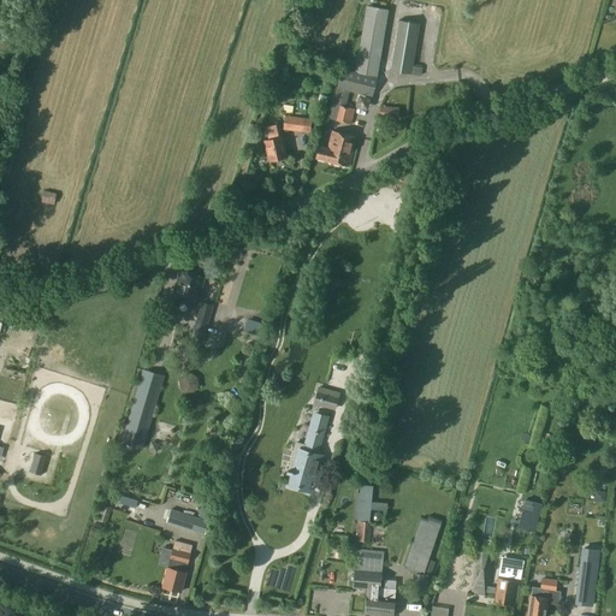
[(389,10),(367,6),(355,72),(378,77),(389,10)]
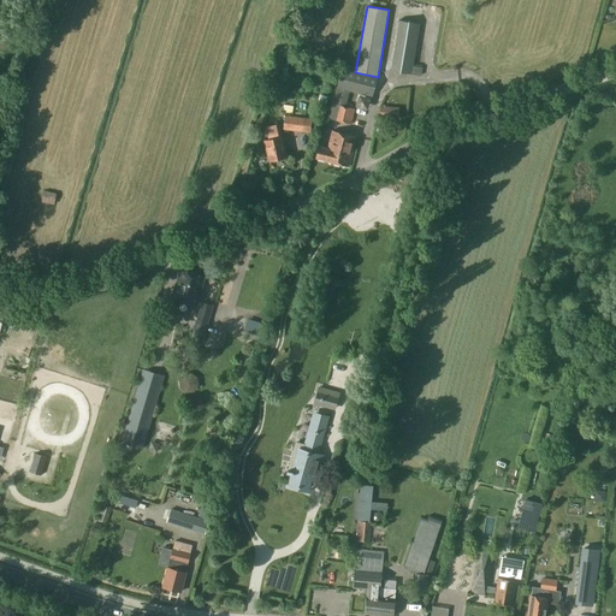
[(390,70),(421,76),(422,67),(414,66),(420,24),(397,19),(390,70)]
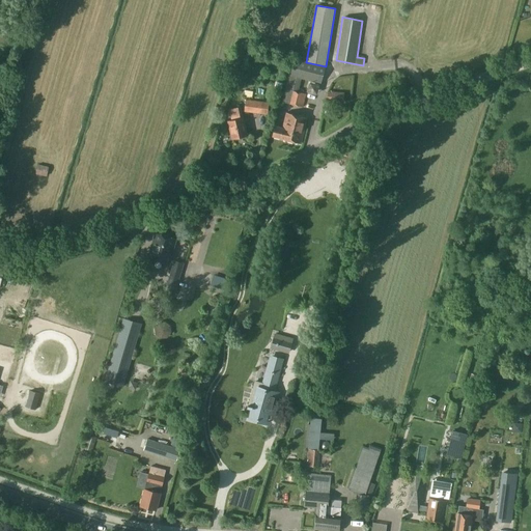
[(303,107),(306,93),(299,92),(302,79),(318,83),(322,73),(297,65),(294,76),(288,74),(282,102),(303,107)]
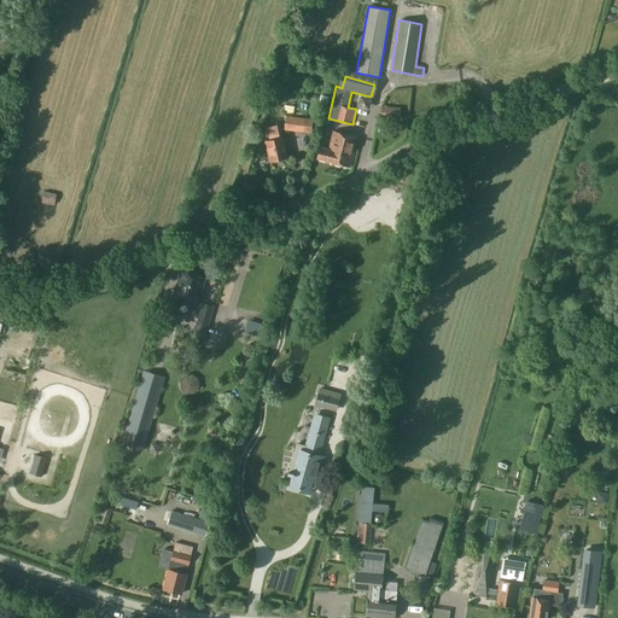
[(373,98),(360,94),(356,108),(371,111),(373,98)]
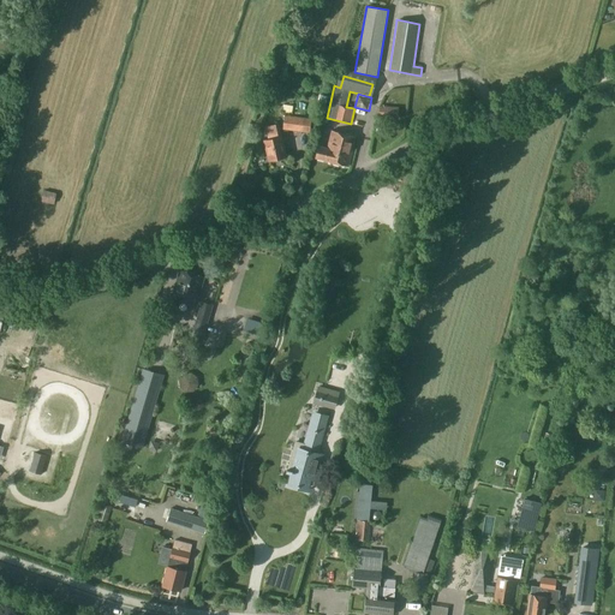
[(399,118),(399,108),(380,107),(378,117),(399,118)]
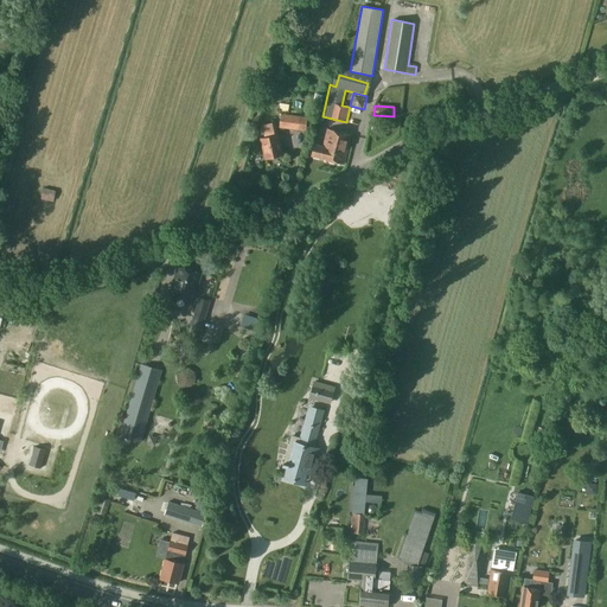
[(300,116),(281,114),(279,128),(299,131),(300,116)]
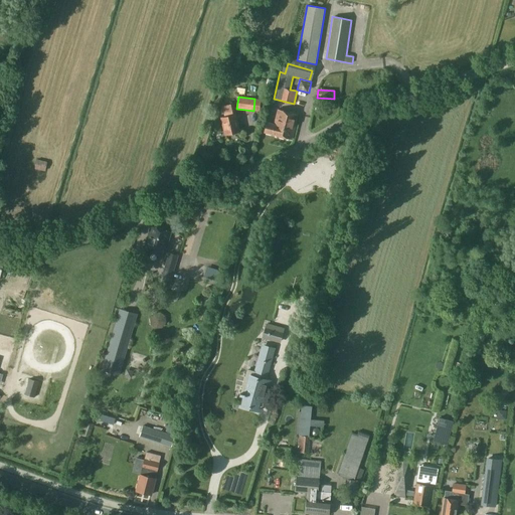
[(225,135),(239,131),(232,104),(222,107),(224,117),(221,118),(225,135)]
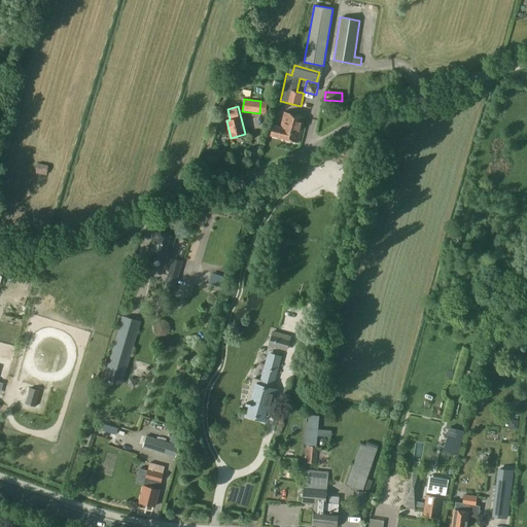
[(278,137),(299,142),(305,116),(284,111),(280,126),(273,125),(271,135),(278,137)]
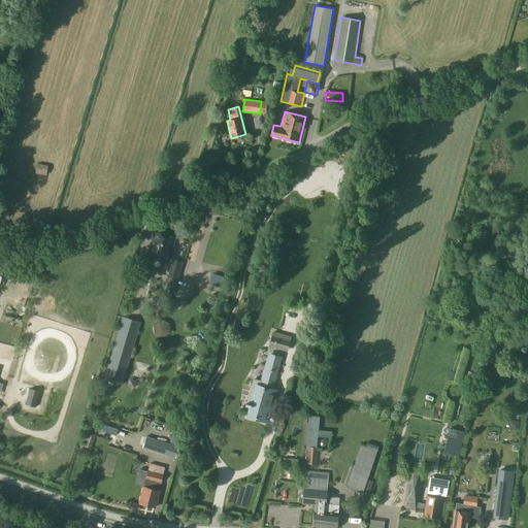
[(46,175),(48,166),(38,163),(35,172),(46,175)]
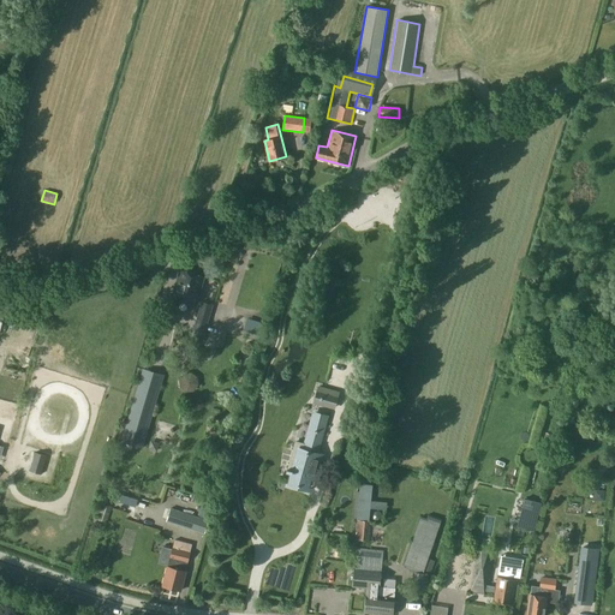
[(173,297),(196,304),(204,276),(180,269),(173,297)]
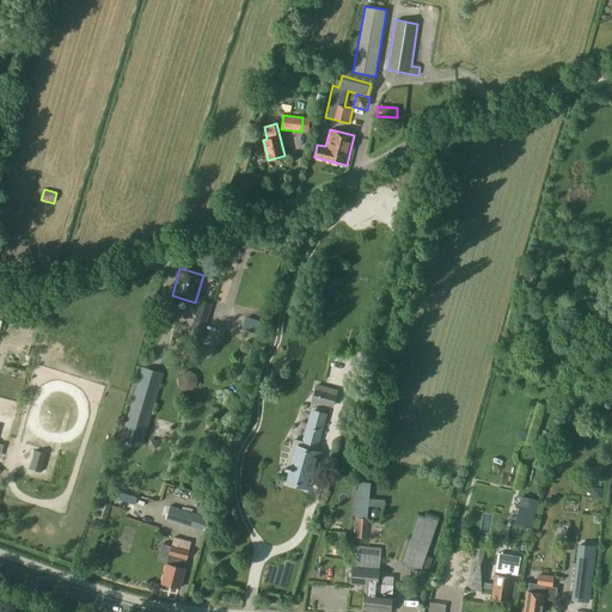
[(212,304),(200,300),(189,340),(201,343),(212,304)]
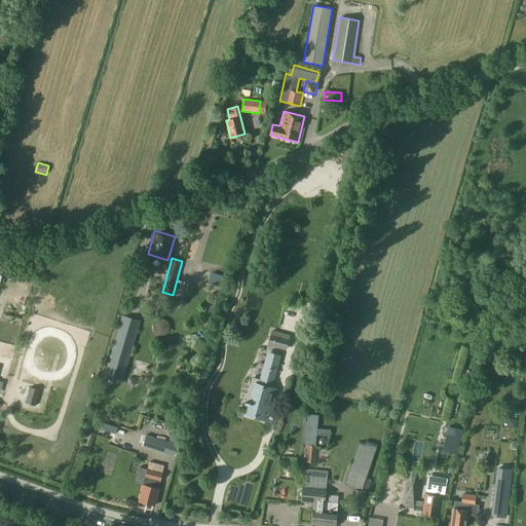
[(122,383),(141,320),(121,315),(104,377),(122,383)]
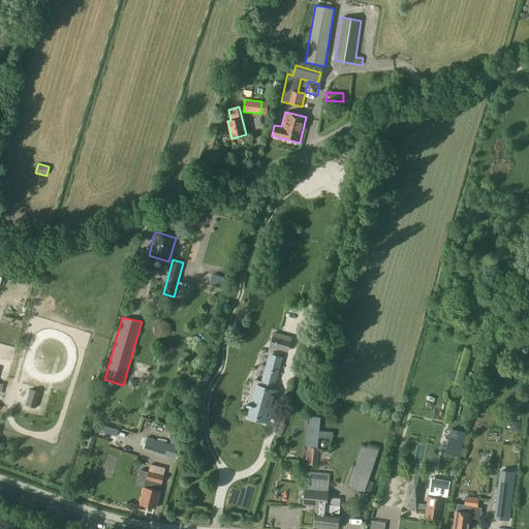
[(158,321),(154,327),(155,333),(160,336),(166,336),(170,331),(169,324),(164,320),(158,321)]
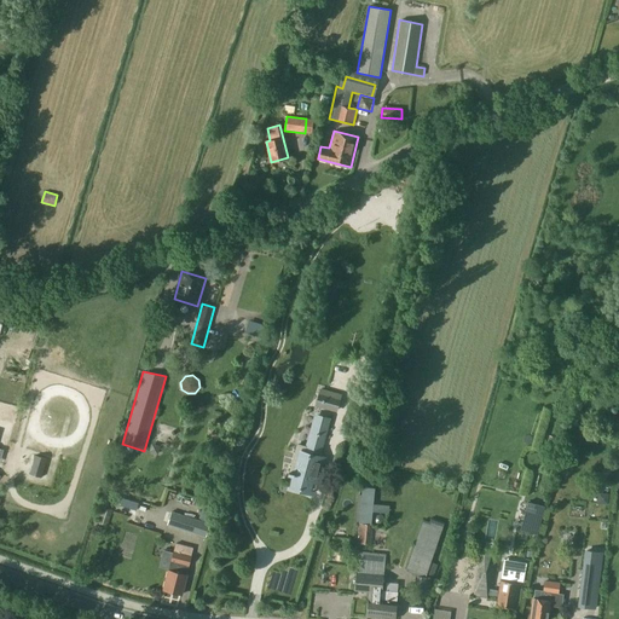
[(336,410),(341,395),(327,391),(322,406),(336,410)]
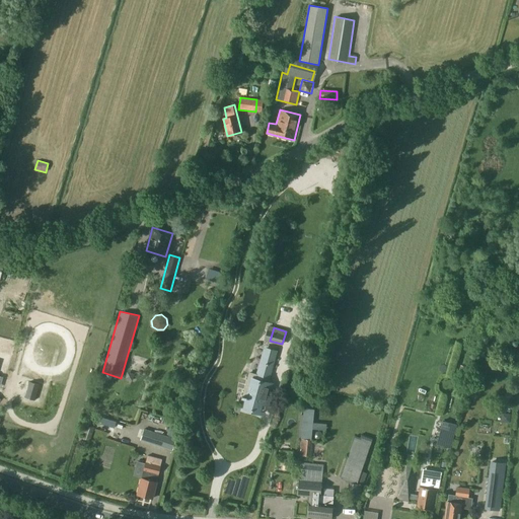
[(256,374),(248,372),(241,397),(245,398),(241,410),(265,417),(274,383),(267,381),(267,380),(270,381),(278,351),(264,347),(256,374)]
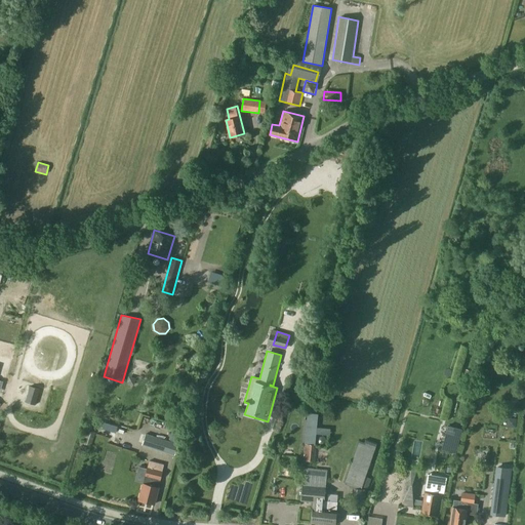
[(30,386),(25,402),(35,405),(40,389),(30,386)]
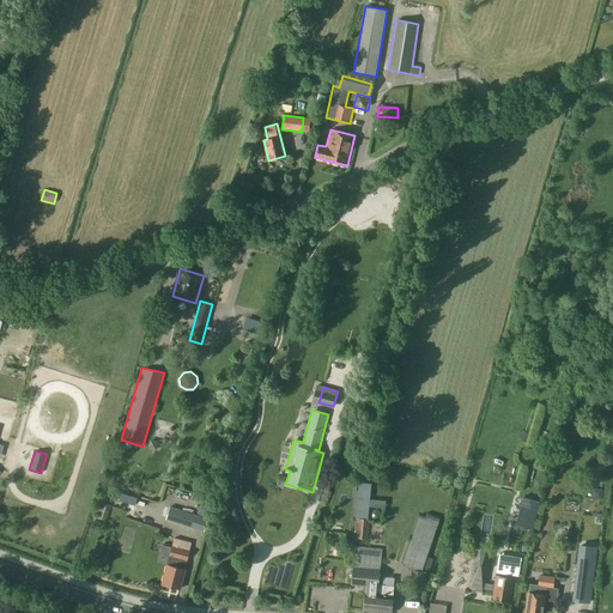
[(354,519),(353,538),(368,539),(371,484),(358,483),(357,504),(353,504),(353,519),(354,519)]
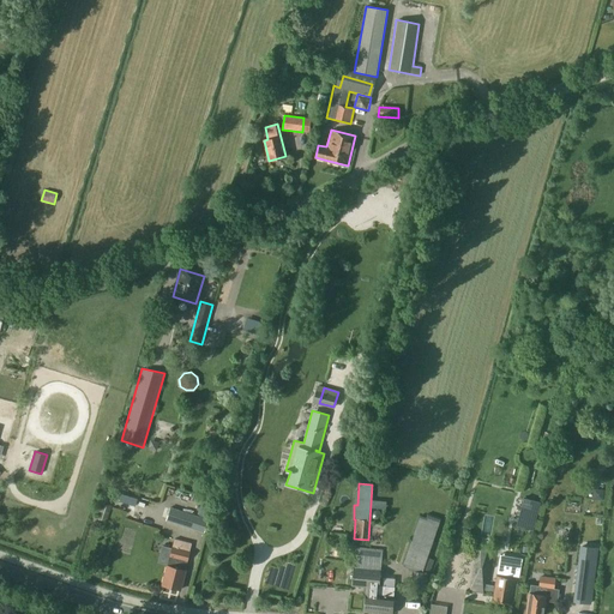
[(250,488),(253,497),(259,494),(256,486),(250,488)]
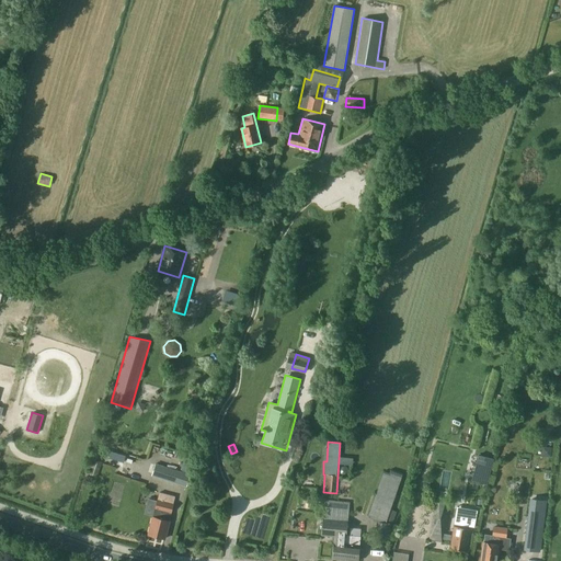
[(542,446),(541,456),(551,457),(552,447),(542,446)]
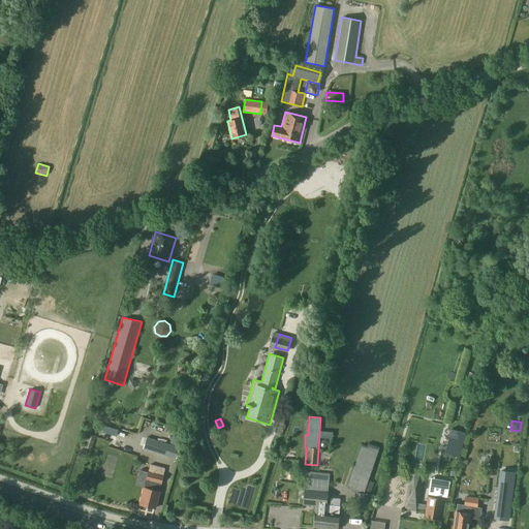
[(445,453),(459,456),(465,433),(452,430),(445,453)]
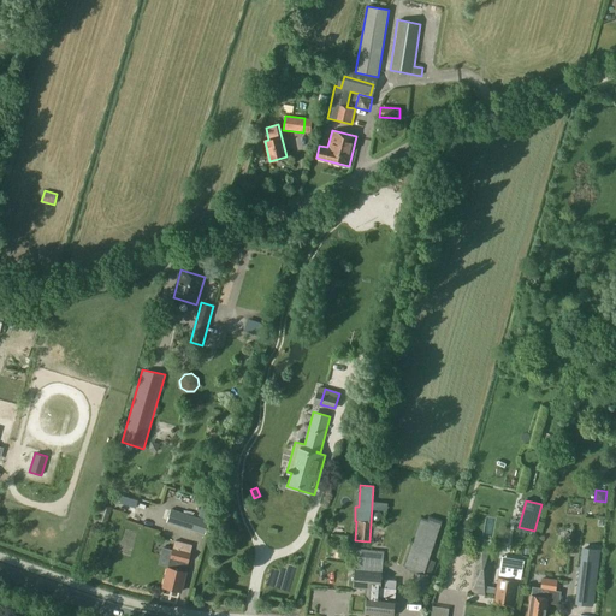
[(107,525),(112,507),(102,503),(96,521),(107,525)]
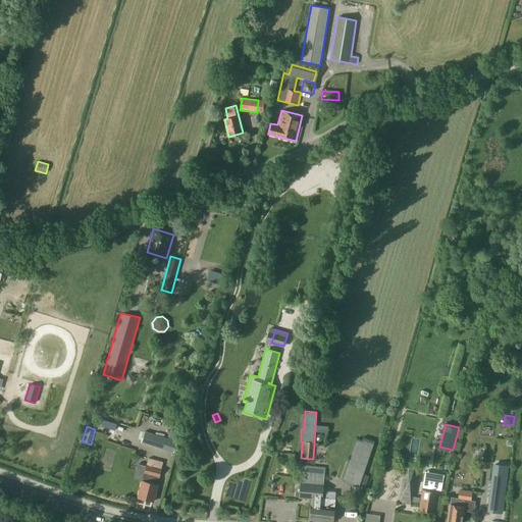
[(141,442),(174,453),(174,451),(178,440),(177,439),(170,437),(170,439),(145,431),(141,442)]
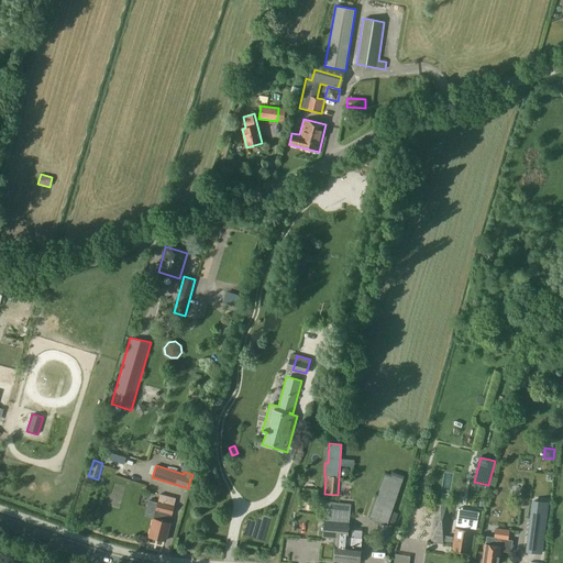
[(404,478),(392,475),(385,473),(370,518),(379,526),(378,539),(392,540),(393,525),(387,525),(388,522),(390,517),(392,511),(393,511),(404,478)]
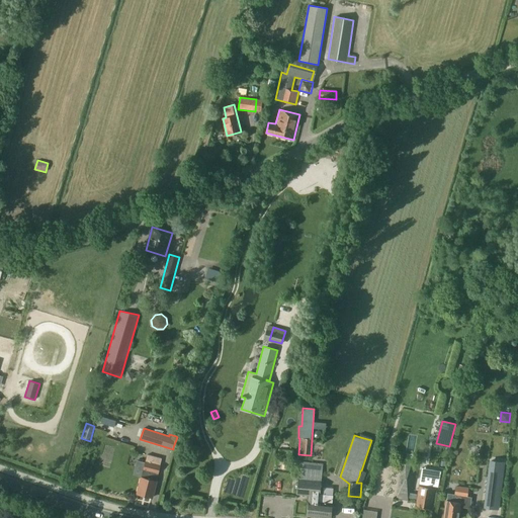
[(312,440),(311,455),(319,455),(319,440),(312,440)]
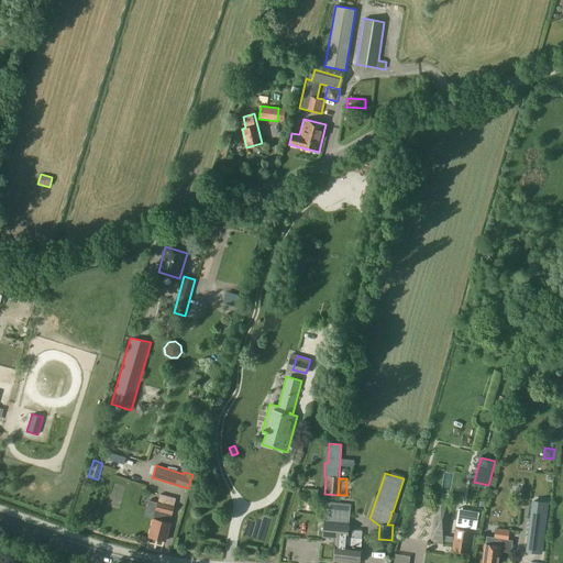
[(148,537),(165,541),(169,522),(175,498),(159,494),(154,518),(148,537)]
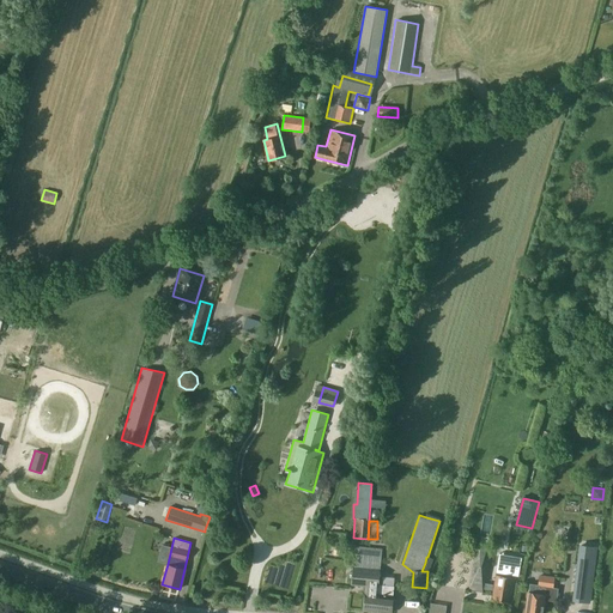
[(231,559),(235,539),(222,538),(218,557),(231,559)]
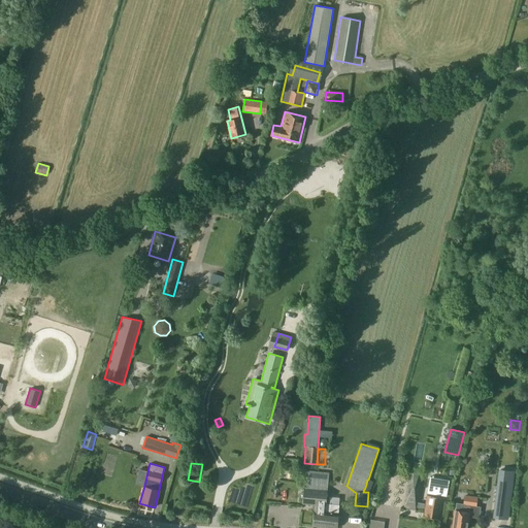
[(403,473),(381,469),(375,501),(391,504),(394,487),(400,488),(403,473)]
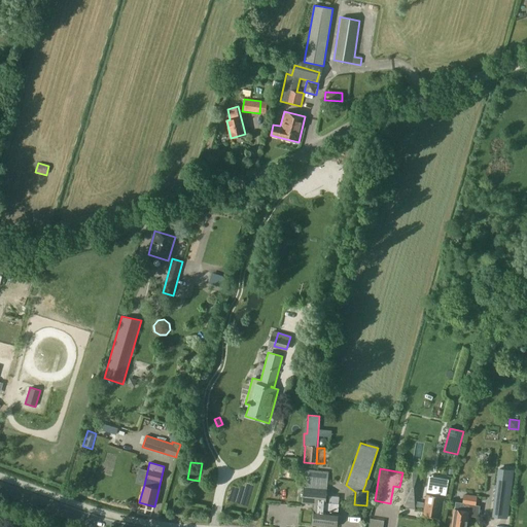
[(312,525),(336,526),(337,526),(339,503),(325,502),(328,471),(306,469),(303,495),(302,503),(314,504),(312,525)]
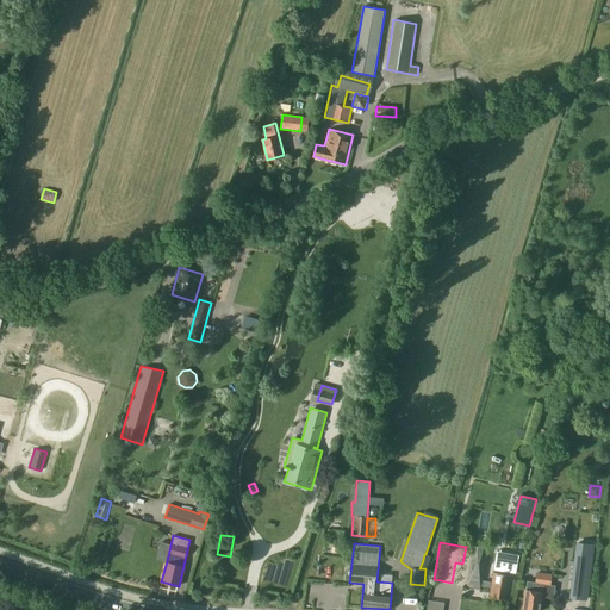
[(593,545),(578,543),(571,597),(586,599),(593,545)]
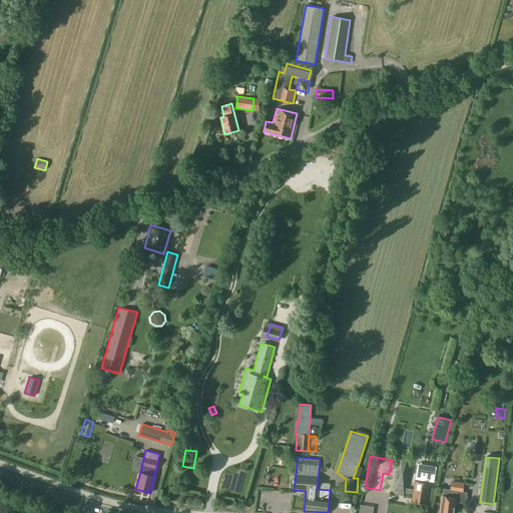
[(397,464),(392,494),(408,496),(408,493),(413,493),(413,489),(409,488),(409,473),(412,467),(411,463),(407,459),(402,458),(398,461),(397,464)]
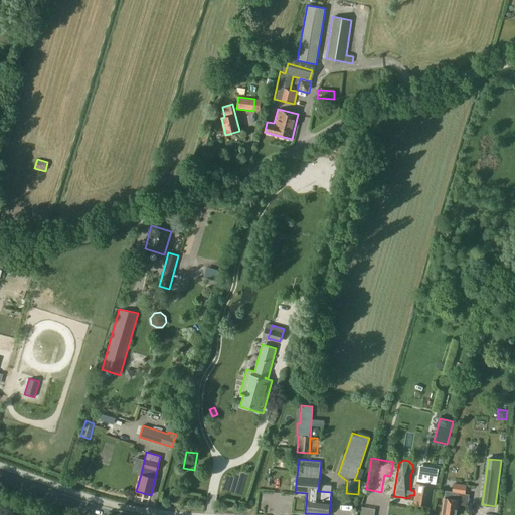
[(415,483),(412,504),(427,506),(431,487),(431,485),(430,485),(430,483),(436,484),(438,469),(419,465),(416,481),(419,482),(418,483),(415,483)]
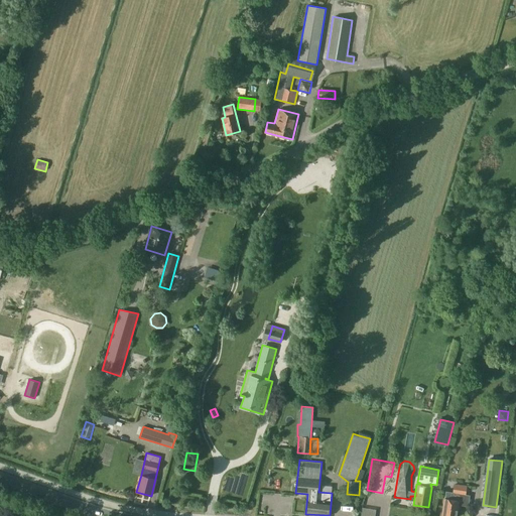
[(356,479),(362,481),(365,471),(360,469),(359,469),(358,474),(356,479)]
